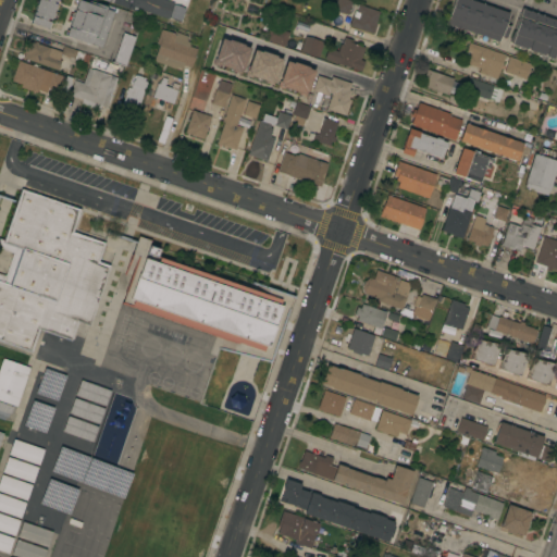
[(31,22),(37,0),(57,0),(48,28),(31,22)]
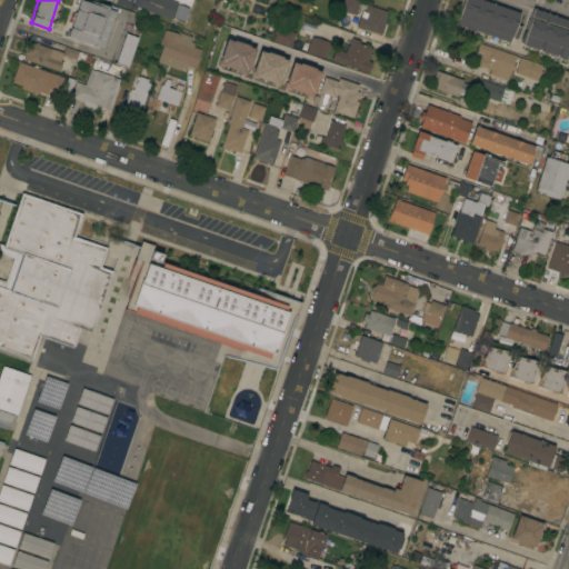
[(102,49),(66,36),(67,30),(69,31),(71,23),(70,22),(73,12),(76,12),(78,5),(76,5),(77,0),(80,0),(103,8),(105,6),(109,7),(108,9),(116,11),(102,49)]
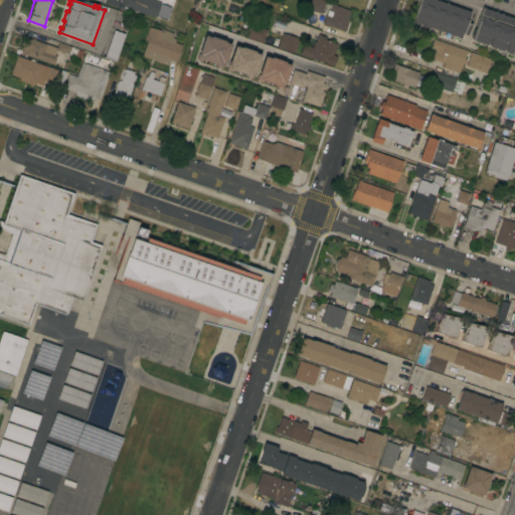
[(155,0),(161,2),(156,17),(124,6),(123,9),(96,0),(155,0)]
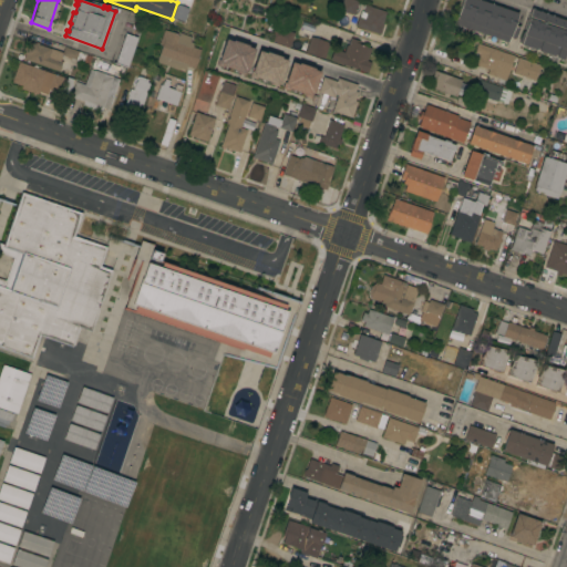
[(359,0),(353,14),(339,10),(342,0),(359,0)]
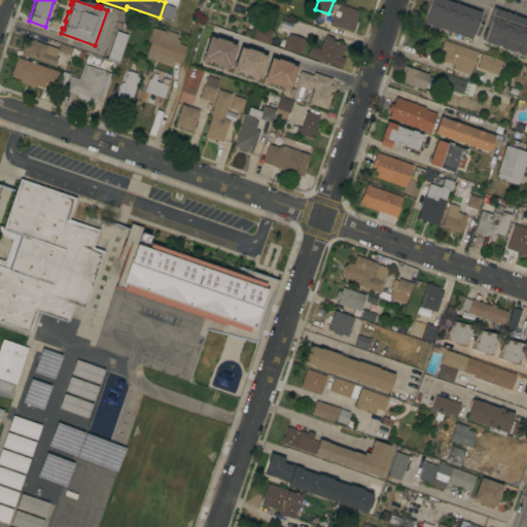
[(449,0),(482,11),(478,23),(483,25),(480,36),(475,34),(472,39),(422,22),(429,0),(449,0)]
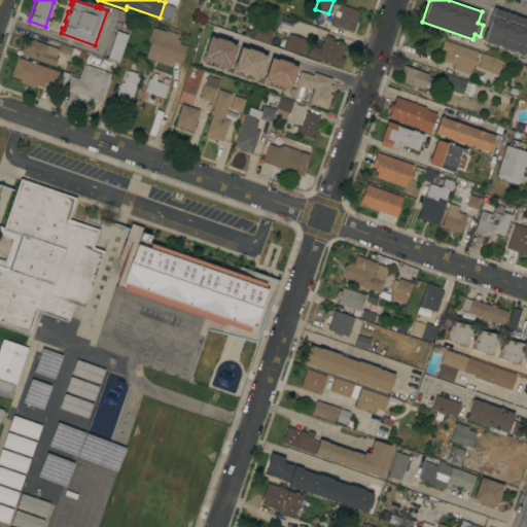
[(359,10),(355,23),(356,23),(353,31),(329,23),(332,14),(334,14),(336,9),(337,9),(338,8),(336,7),(338,4),(339,4),(339,3),(359,10)]
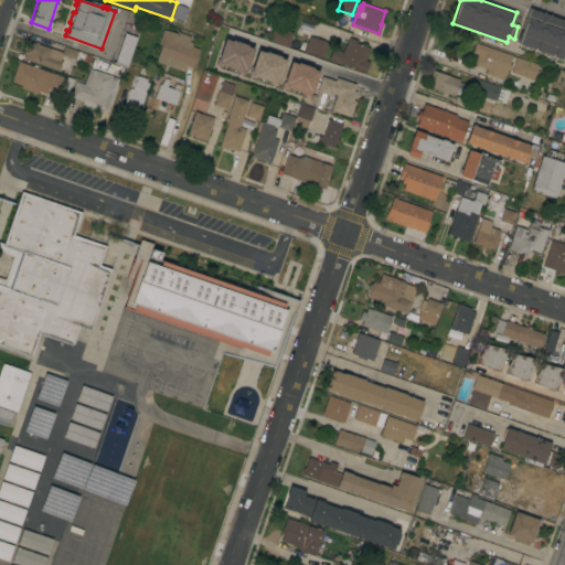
[(564,19),(564,51),(562,61),(539,53),(540,51),(531,49),(530,50),(521,46),(521,45),(518,44),(519,42),(516,41),(520,30),(521,31),(522,29),(521,29),(524,18),(525,19),(530,8),(564,19)]
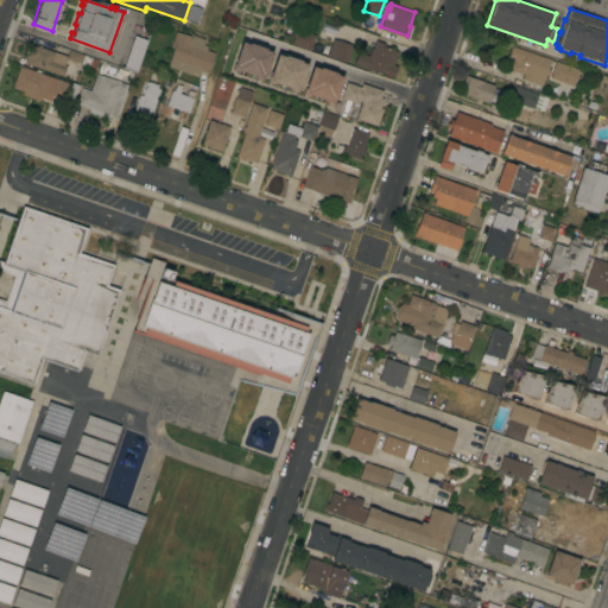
[(316,35),(310,50),(287,43),(293,27),(316,35)]
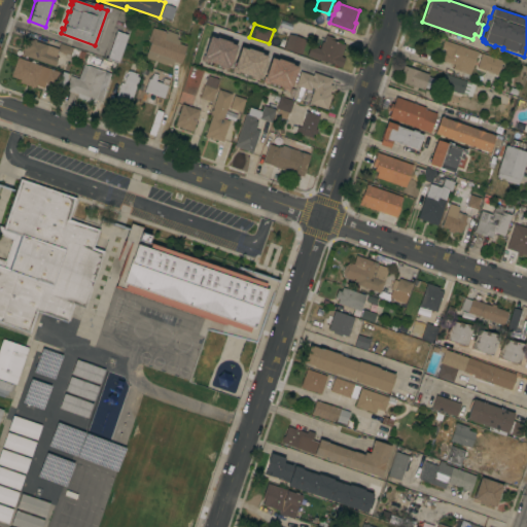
[(145,57),(150,41),(147,40),(152,27),(165,31),(165,29),(178,34),(177,36),(181,37),(179,42),(186,45),(183,55),(180,63),(174,61),(172,66),(145,57)]
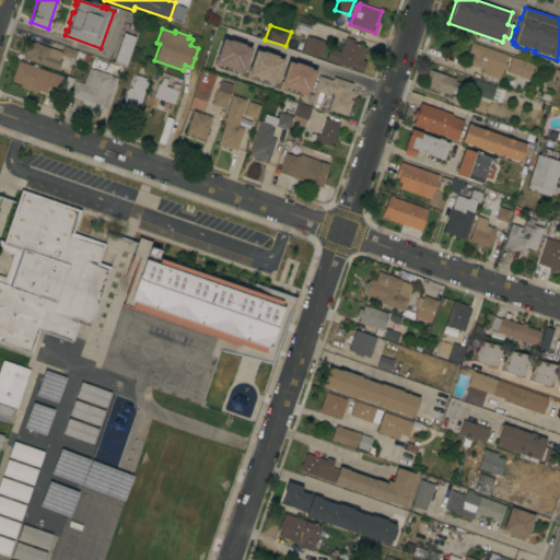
[(125,66),(114,62),(124,33),(136,36),(125,66)]
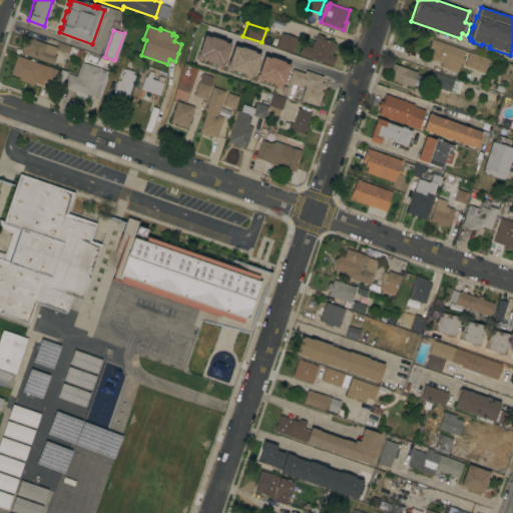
[(293,53),(276,47),(281,32),(298,38),(293,53)]
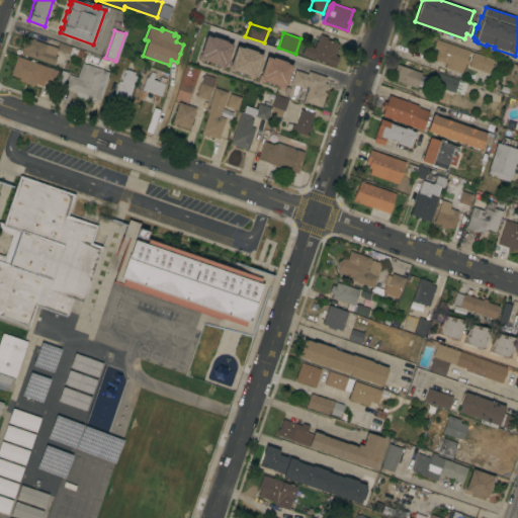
[(335,56),(339,57),(335,66),(301,55),(305,45),(314,48),(317,40),(318,40),(320,34),(328,37),(328,39),(339,44),(335,56)]
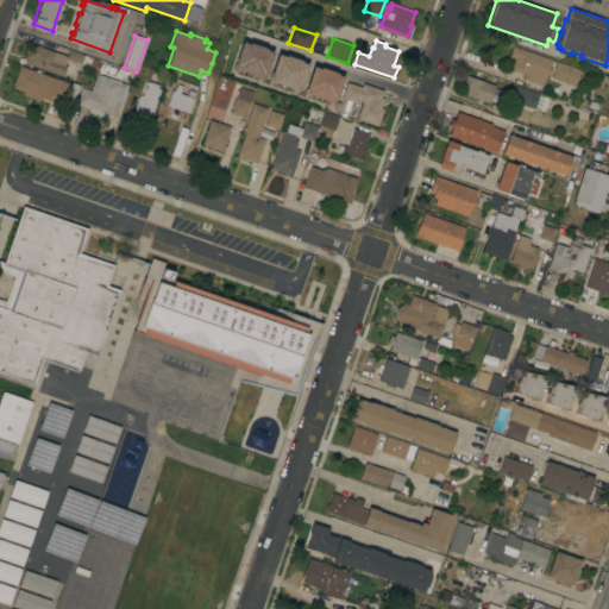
[(231,69),(262,80),(271,51),(240,42),(231,69)]
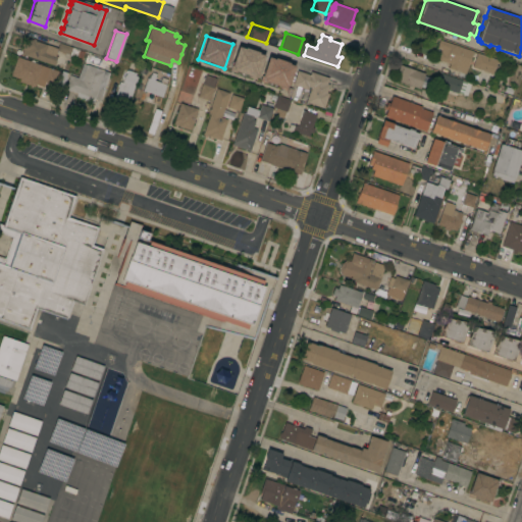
[(21,54),(23,49),(20,48),(22,42),(25,43),(27,40),(29,41),(30,39),(33,40),(33,39),(36,40),(35,41),(57,48),(59,43),(72,47),(69,55),(57,50),(55,56),(57,56),(54,65),(21,54)]
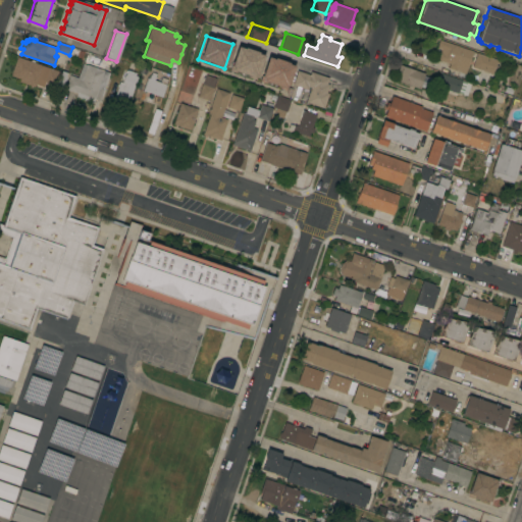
[(465,73),(448,67),(450,63),(434,58),(441,40),(473,51),(465,73)]
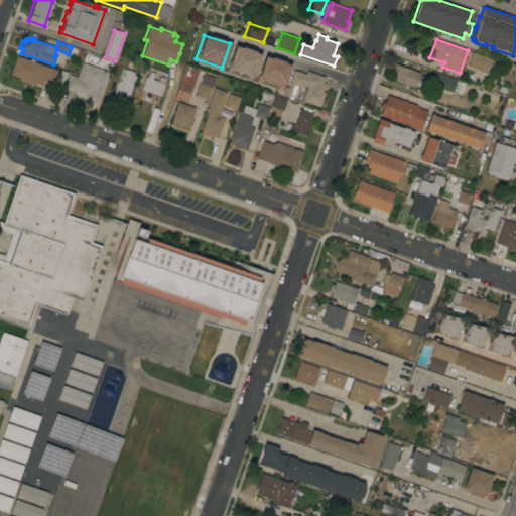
[(253,78),(260,53),(233,45),(226,70),(253,78)]
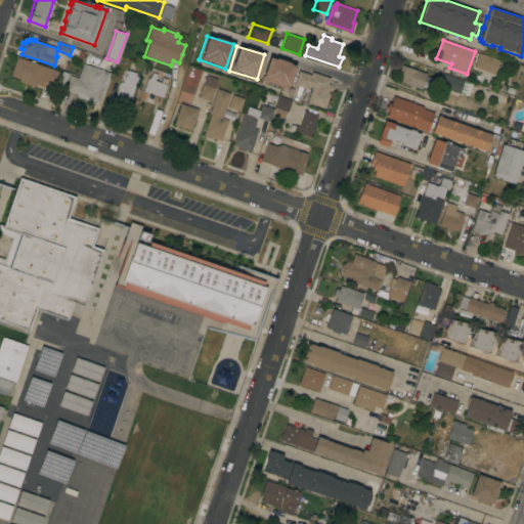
[(100,101),(94,99),(93,103),(76,97),(77,93),(66,89),(70,76),(78,78),(78,76),(79,76),(81,70),(82,71),(82,69),(81,69),(82,67),(83,68),(83,66),(82,66),(83,63),(84,64),(88,52),(108,60),(104,71),(111,73),(100,101)]
